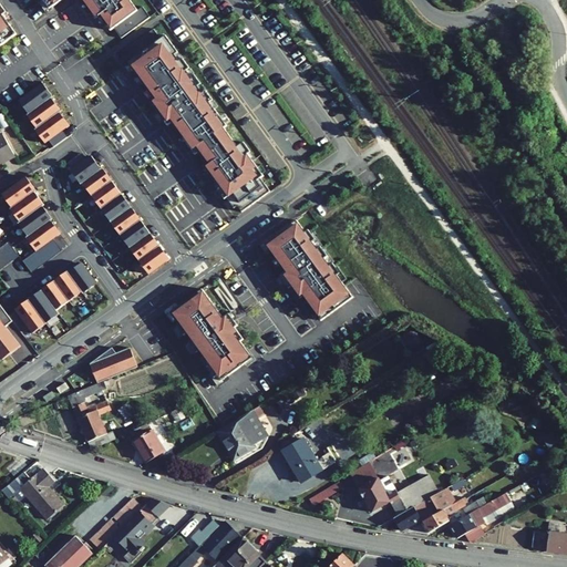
[(113,29),(121,39),(151,18),(143,7),(137,10),(130,0),(39,0),(40,1),(40,0),(42,0),(49,10),(62,0),(81,0),(95,19),(100,17),(110,31),(113,29)]
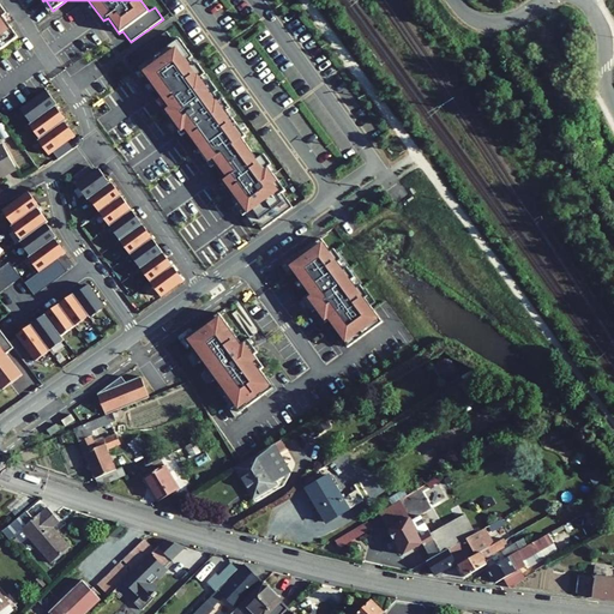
[(0,49),(17,37),(2,16),(0,17),(0,16),(0,49)]
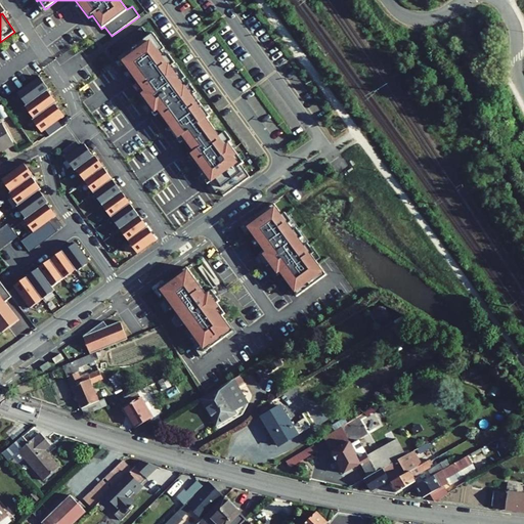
[(219,190),(223,197),(250,177),(242,165),(244,163),(229,142),(232,140),(225,131),(219,135),(207,118),(210,116),(194,94),(197,92),(190,83),(187,85),(183,80),(186,78),(179,69),(176,71),(173,66),(175,63),(169,53),(166,55),(162,51),(165,49),(153,33),(148,36),(142,27),(115,46),(122,55),(118,58),(141,91),(147,99),(150,97),(157,104),(154,106),(159,114),(180,143),(183,141),(190,153),(187,155),(200,171),(203,168),(207,174),(204,176),(209,183),(216,192),(219,190)]
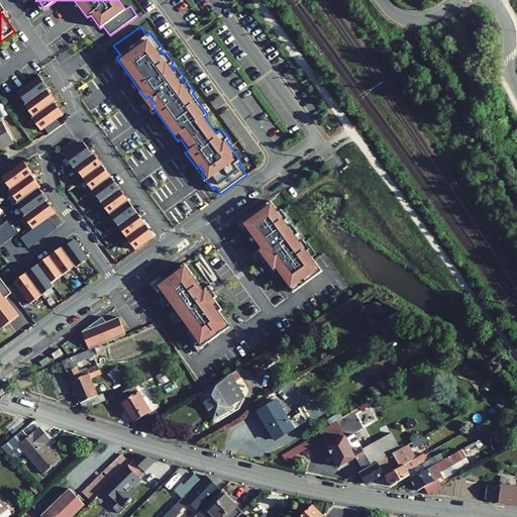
[(47,88),(39,76),(17,92),(26,104),(46,89),(47,88)]
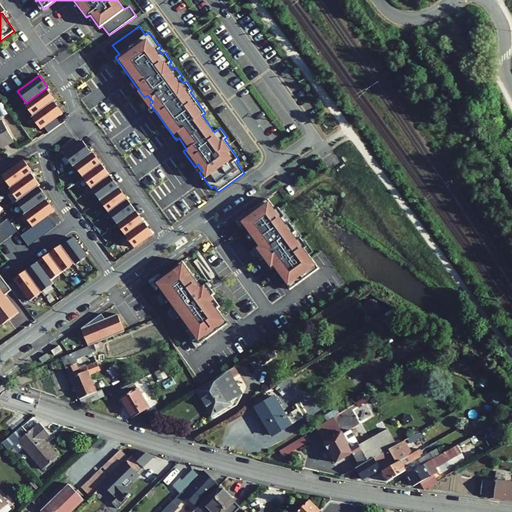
[(55,100),(46,88),(26,103),(24,104),(33,116),(53,101),(55,100)]
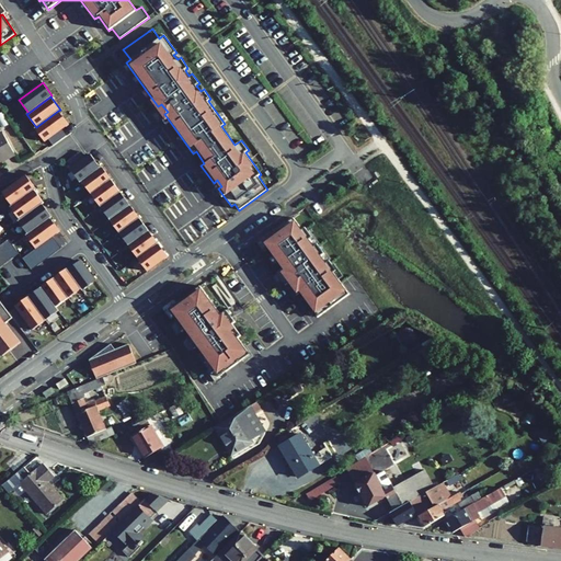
[(68,124),(58,111),(36,127),(34,128),(44,141),(68,124)]
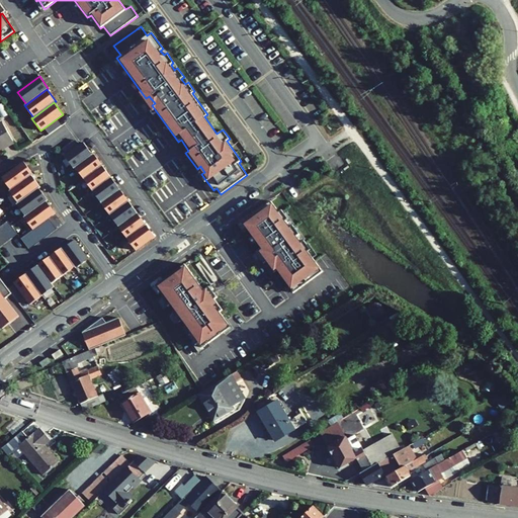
[(0,122),(0,150),(13,143),(2,122),(0,122)]
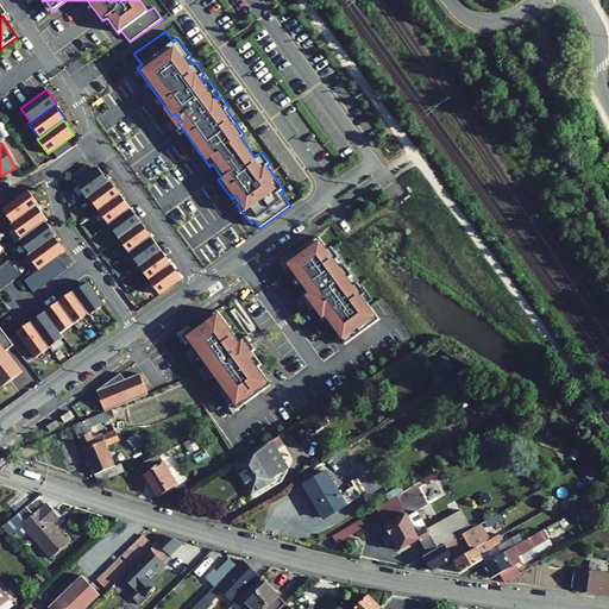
[(108,182),(98,168),(76,183),(87,198),(88,196),(108,182)]
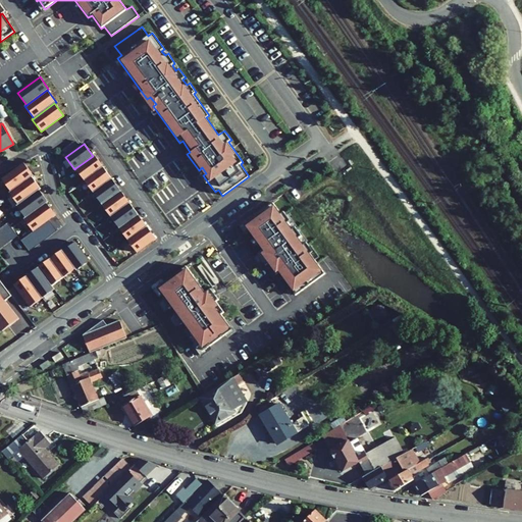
[(103,167),(94,155),(93,156),(75,168),(85,180),(103,167)]
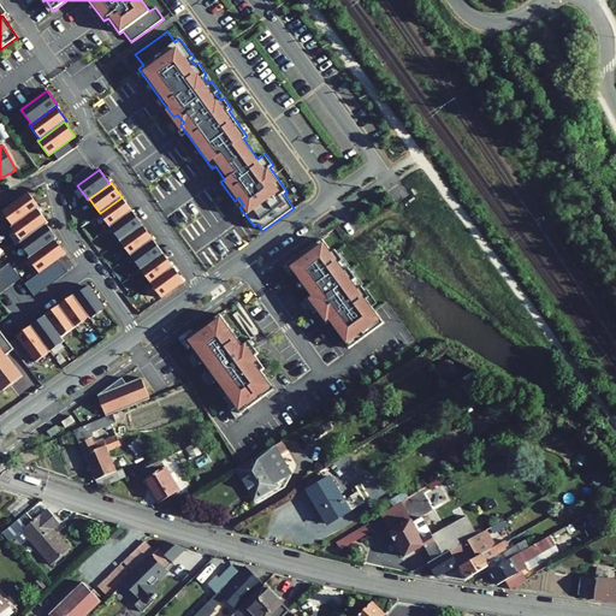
[(39,207),(28,193),(1,212),(12,226),(37,208),(39,207)]
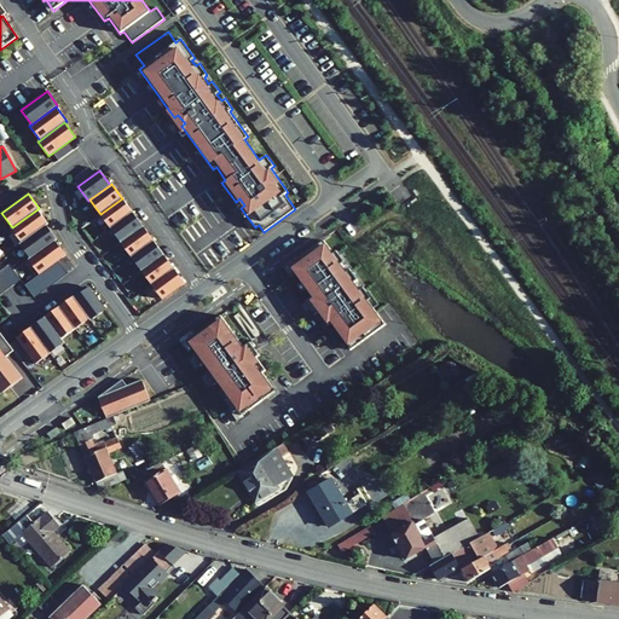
[(133,212),(122,198),(100,214),(110,229),(133,212)]
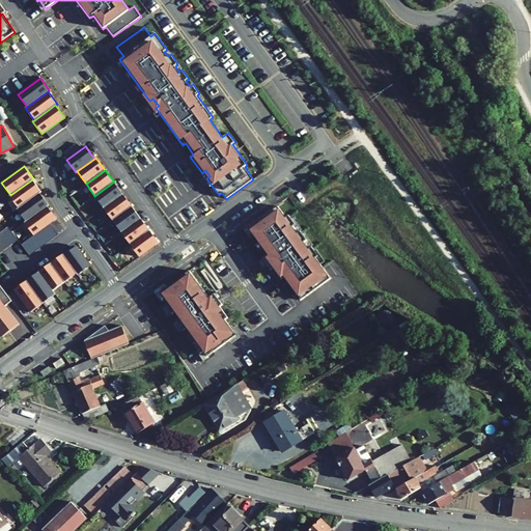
[(40,192),(32,179),(10,195),(9,196),(19,208),(39,193),(40,192)]
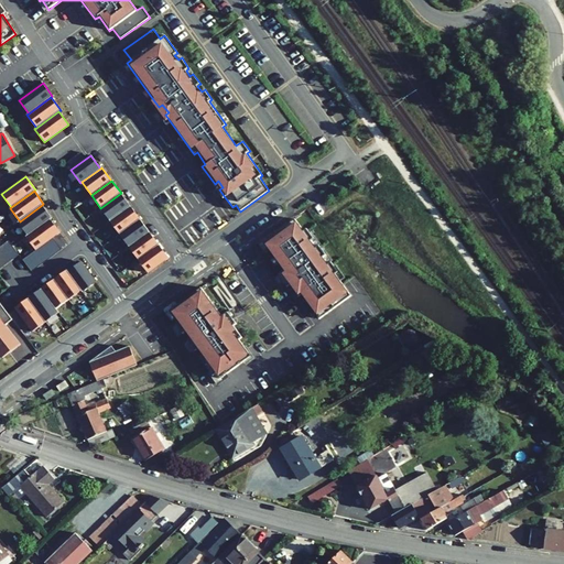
[(130,206),(121,193),(100,208),(110,221),(130,206)]
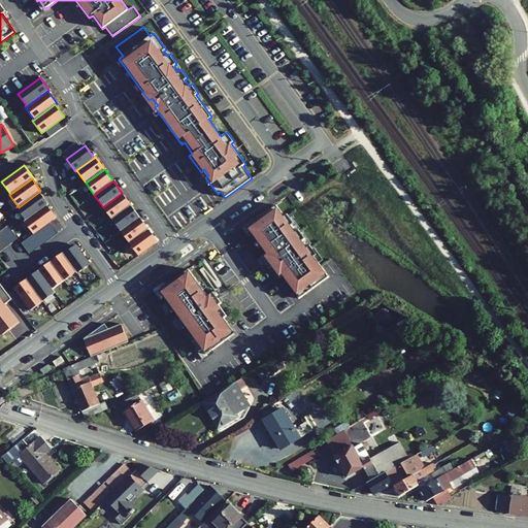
[(48,204),(39,192),(19,207),(17,208),(26,221),(46,205),(48,204)]
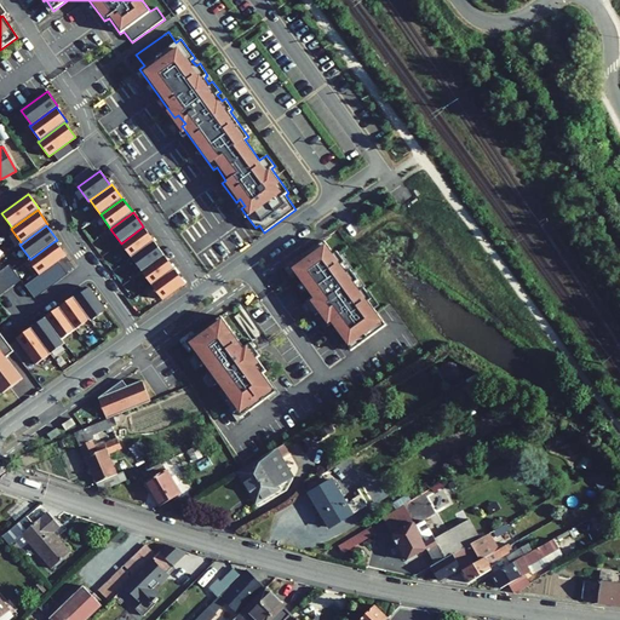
[(154,241),(143,227),(121,244),(131,257),(154,241)]
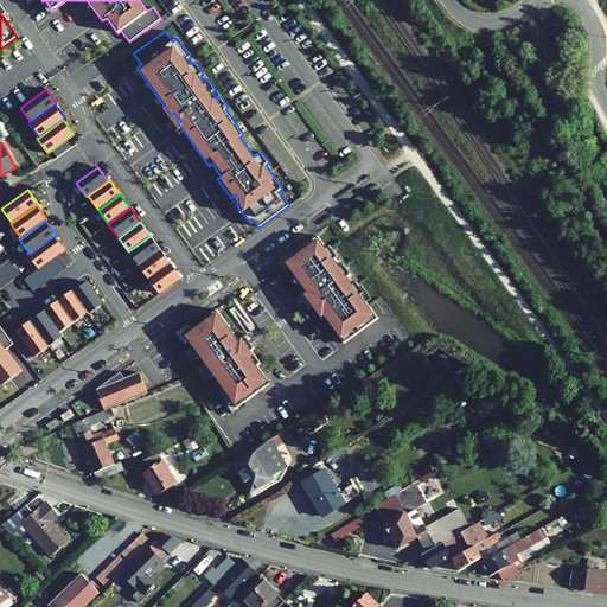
[(302,247),(283,261),(306,291),(315,304),(312,306),(321,319),(325,317),(344,343),(378,318),(362,294),(364,292),(357,281),(353,283),(349,276),(351,274),(344,263),(340,266),(334,259),(338,256),(331,246),(327,248),(318,235),(302,247)]
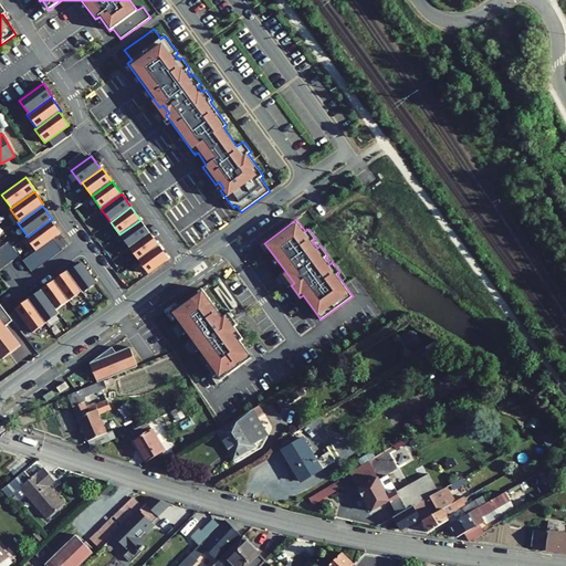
[(60,233),(50,220),(28,237),(27,238),(35,251),(60,233)]
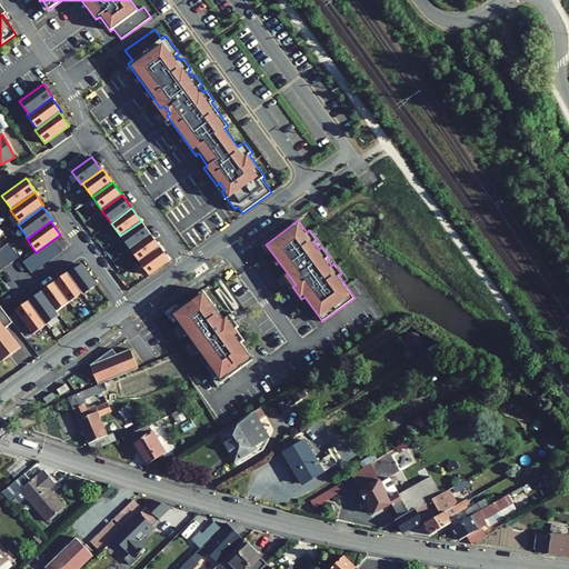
[(150,235),(141,221),(120,236),(130,249),(150,235)]
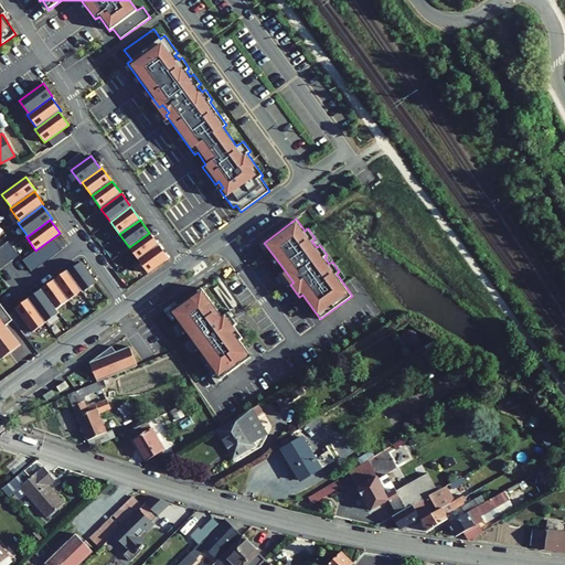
[(159,245),(149,233),(129,247),(138,260),(159,245)]
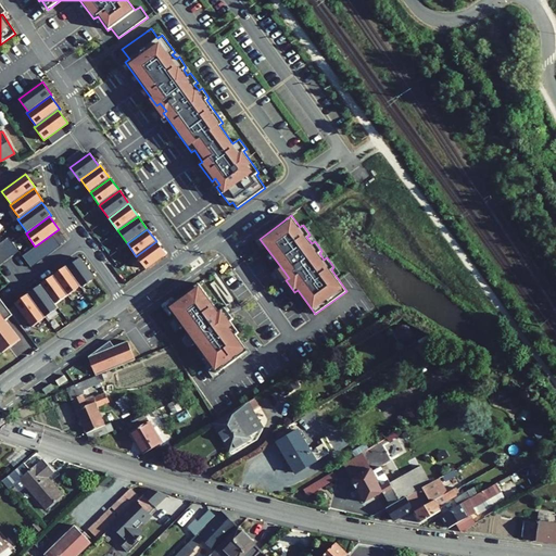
[(166,254),(156,241),(136,256),(146,269),(166,254)]
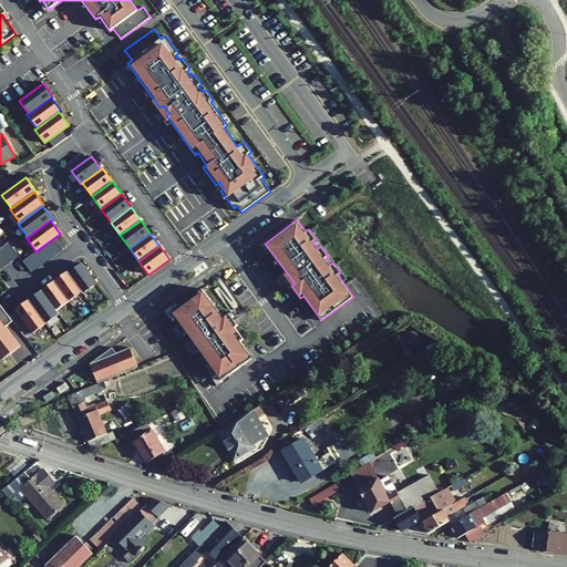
[(96,284),(82,264),(68,272),(82,291),(83,294),(96,284)]
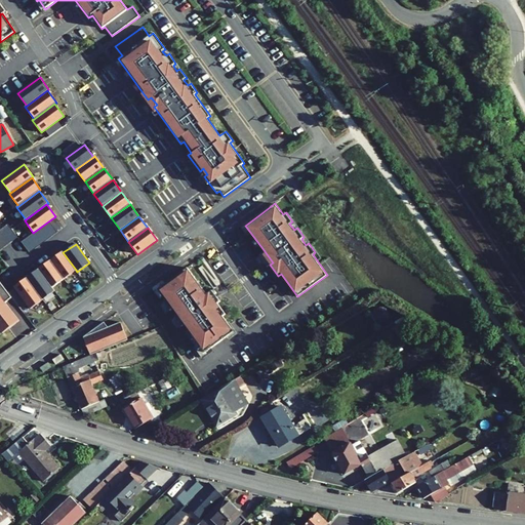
[(63,252),(62,251),(50,260),(64,279),(76,270),(63,252)]
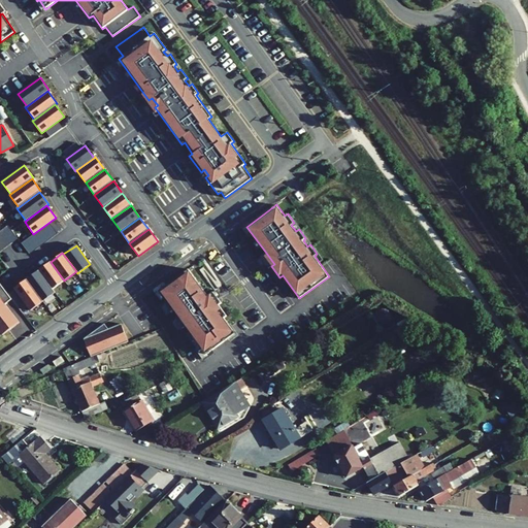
[(268,268),(271,266),(274,264),(266,253),(261,257),(268,268)]
